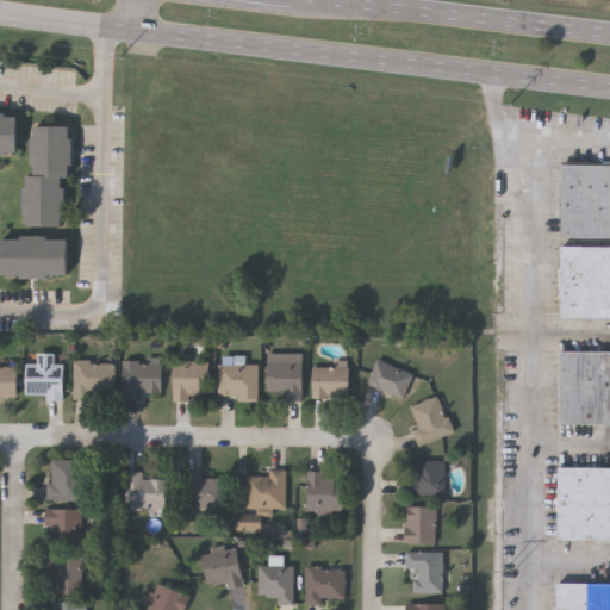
[(0,111),(6,111),(6,113),(20,113),(19,150),(6,150),(6,154),(0,154),(0,111)]
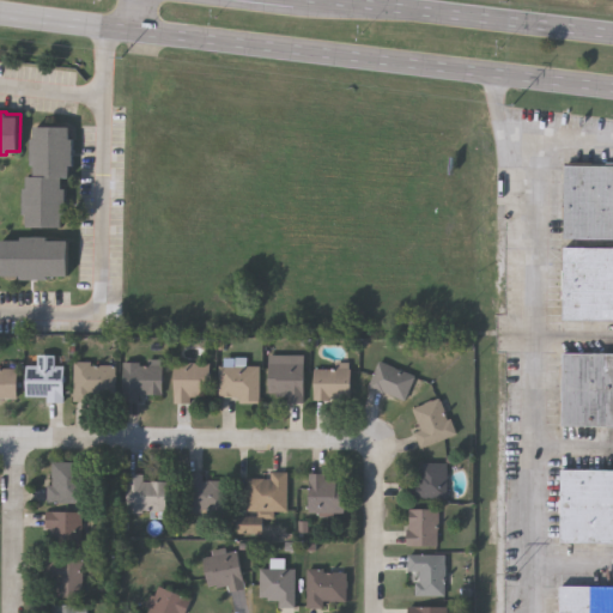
[(31,226),(31,126),(73,126),(73,177),(67,177),(67,226),(31,226)]
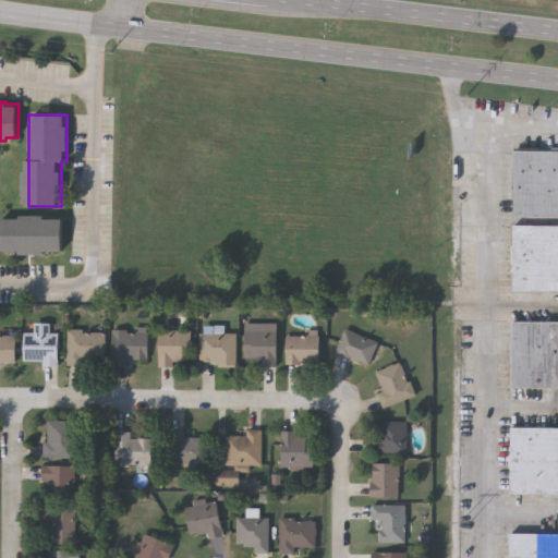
[(557,149),(557,217),(514,217),(514,149),(557,149)]
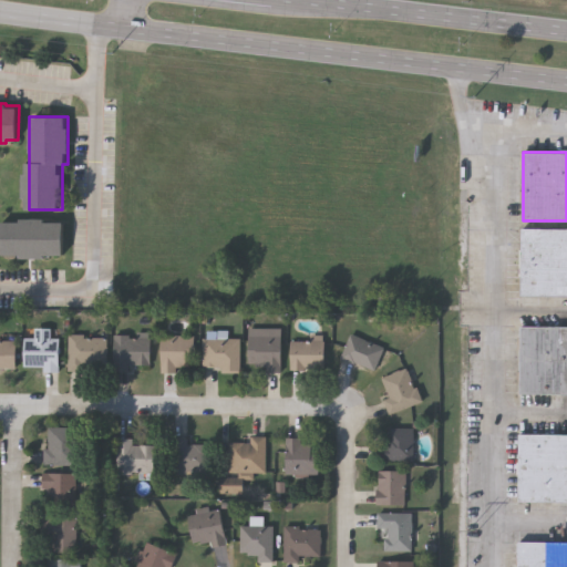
[(1,256),(2,219),(65,220),(65,257),(1,256)]
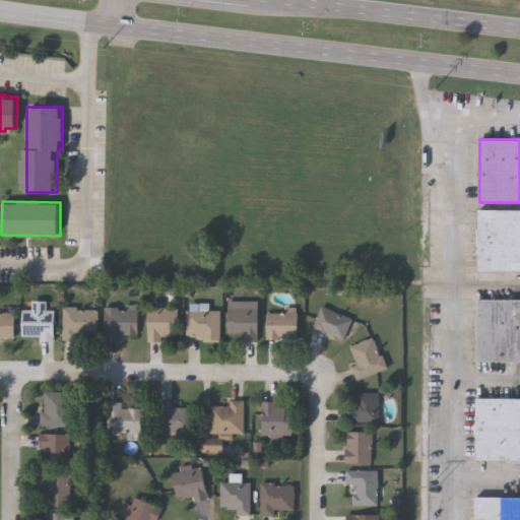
[(519,271),(477,271),(478,208),(519,208),(519,271)]
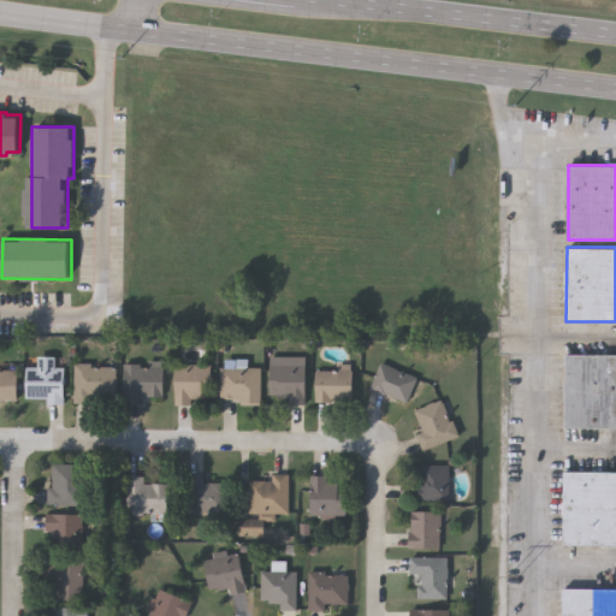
[(615,427),(566,427),(566,354),(615,354),(615,427)]
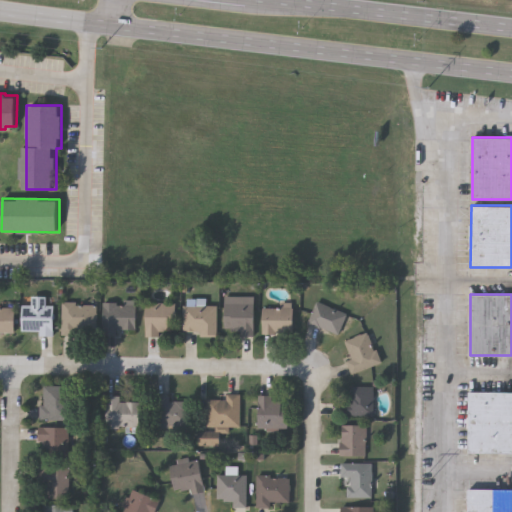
[(253,333),(224,333),(224,296),(253,296),(253,333)]
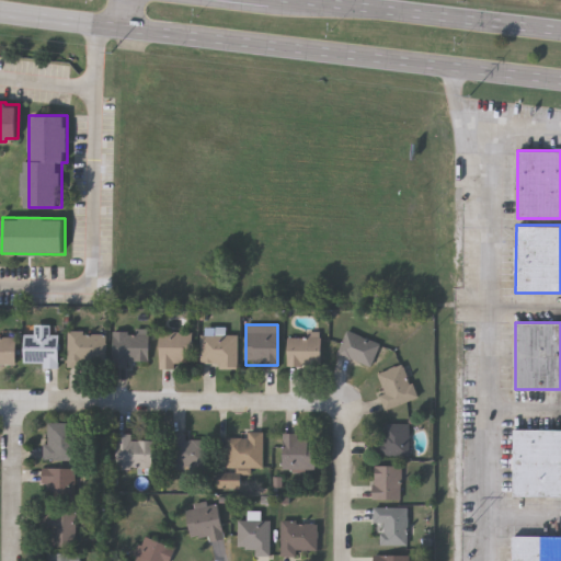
[(112,330),(148,330),(148,364),(112,364),(112,330)]
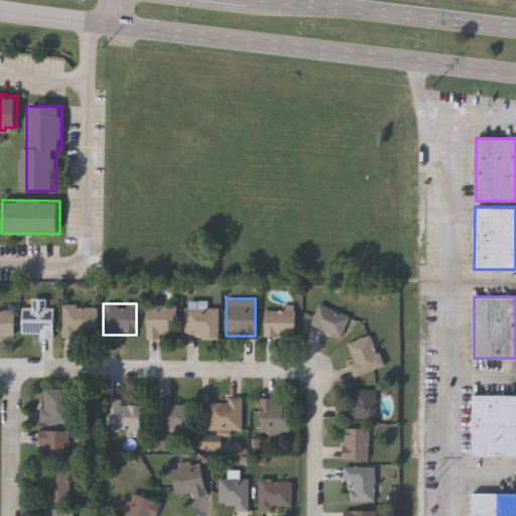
[(309,325),(319,303),(349,316),(340,338),(309,325)]
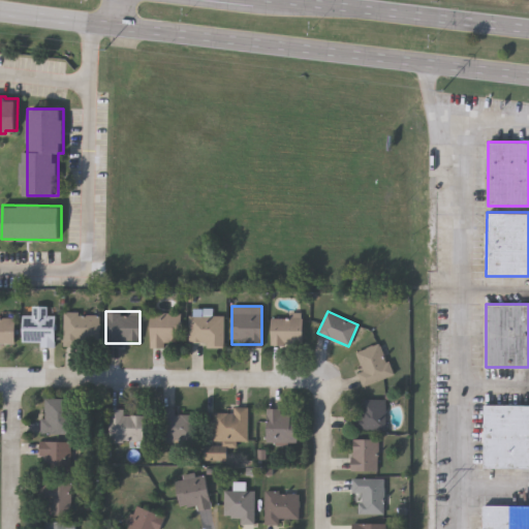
[(165,347),(150,347),(150,312),(180,312),(180,340),(165,340),(165,347)]
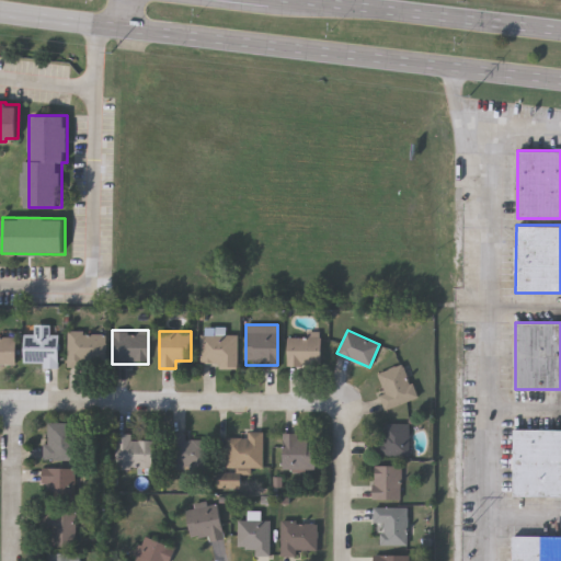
[(69,367),(69,332),(107,332),(106,367),(69,367)]
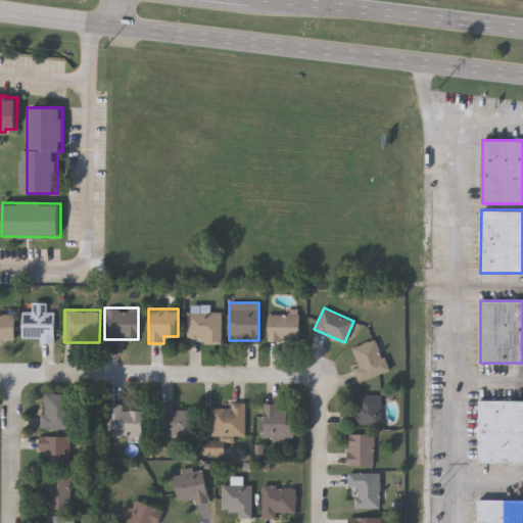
[(56,311),(56,342),(24,342),(24,311),(56,311)]
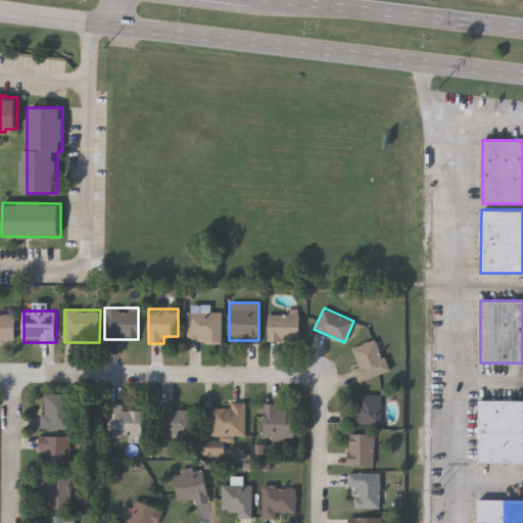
[(186,312),(221,312),(221,342),(202,342),(202,338),(186,338),(186,312)]
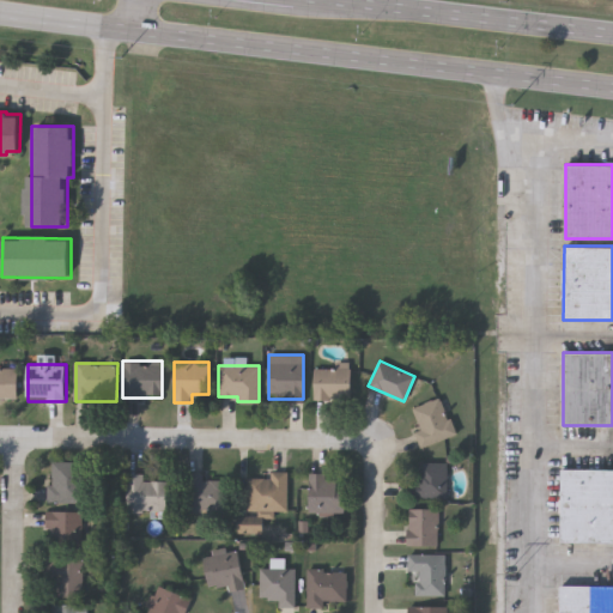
[(314,366),(351,366),(351,399),(314,399),(314,366)]
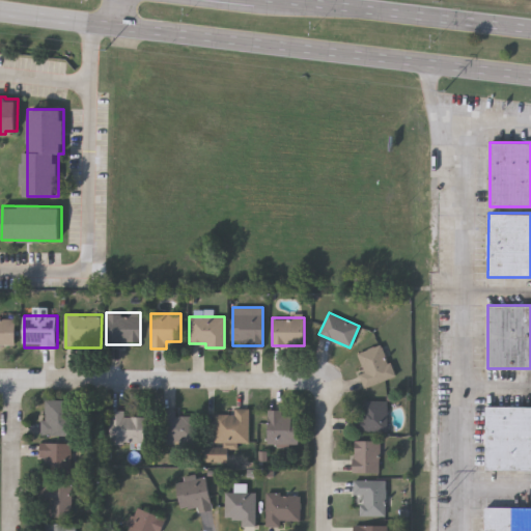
[(0,318),(17,318),(17,345),(0,345),(0,318)]
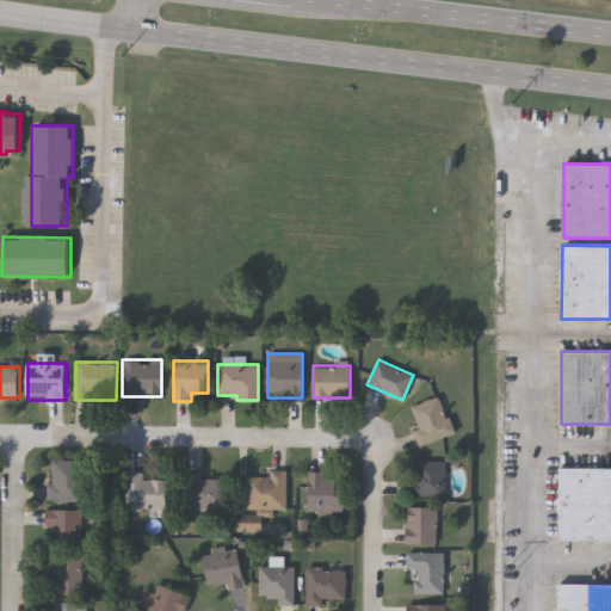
[(412,406),(440,395),(454,434),(418,446),(413,430),(419,427),(412,406)]
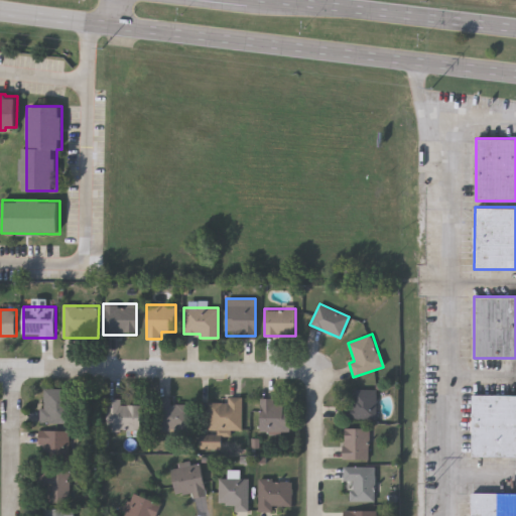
[(72,422),(42,422),(42,388),(72,388),(72,422)]
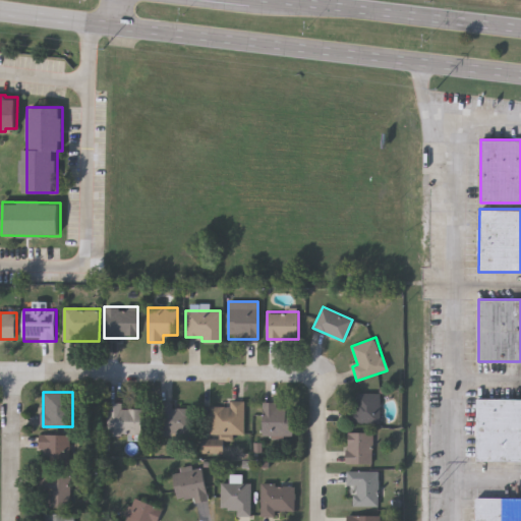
[(380,423),(349,423),(349,393),(380,393),(380,423)]
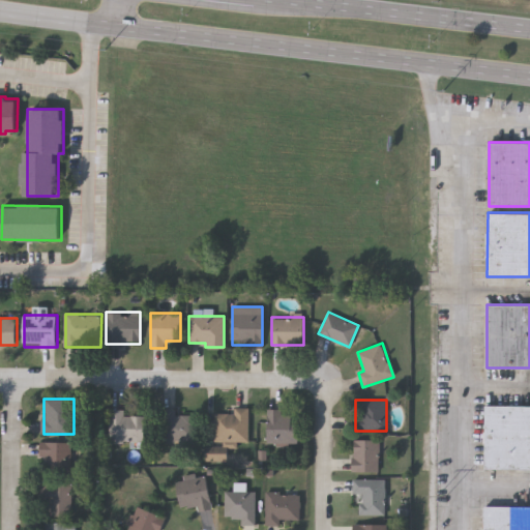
[(529,468),(486,468),(486,406),(529,406),(529,468)]
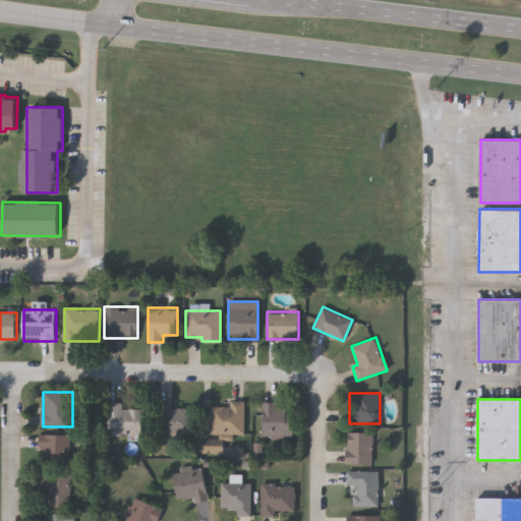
[(243,433),(210,433),(211,405),(229,405),(229,400),(243,400),(243,433)]
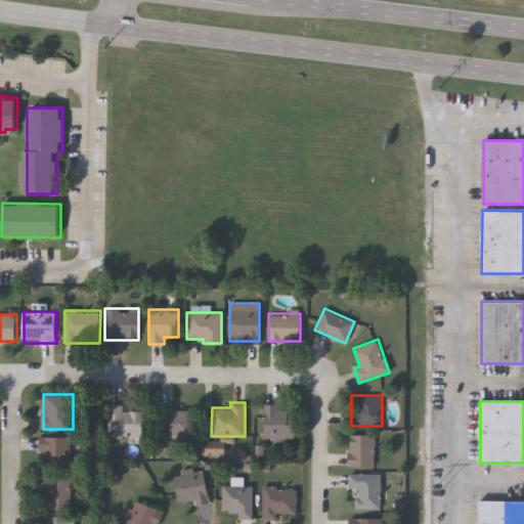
[(122,404),(122,410),(142,410),(142,438),(107,438),(107,404),(122,404)]
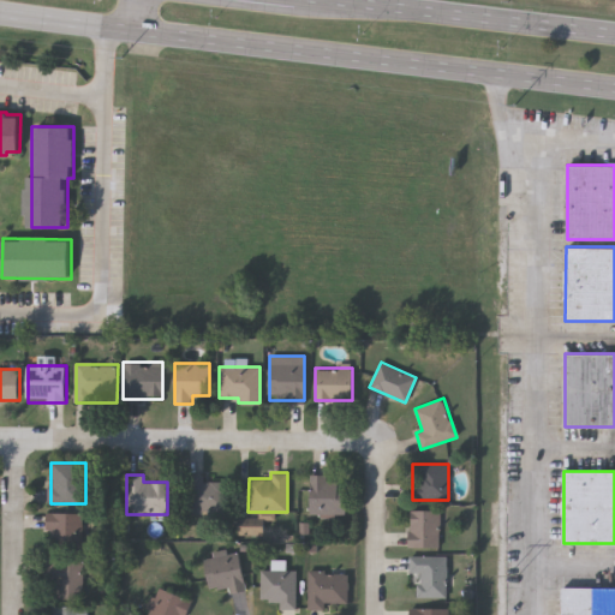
[(186,475),(202,475),(202,482),(225,482),(225,517),(186,517),(186,475)]
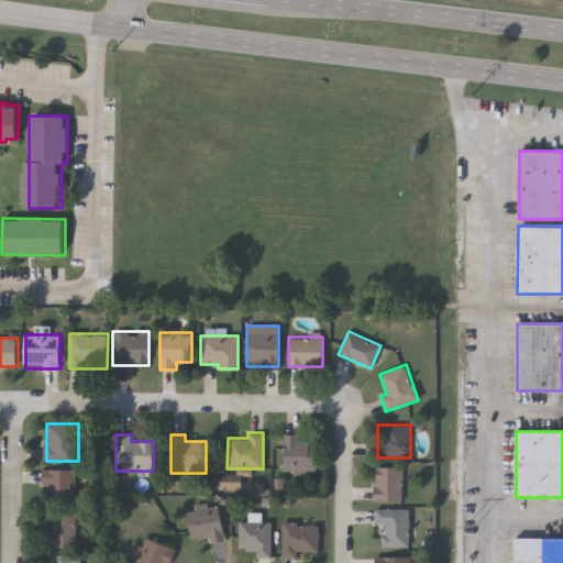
[(284,470),(284,434),(306,434),(306,441),(316,441),(316,470),(284,470)]
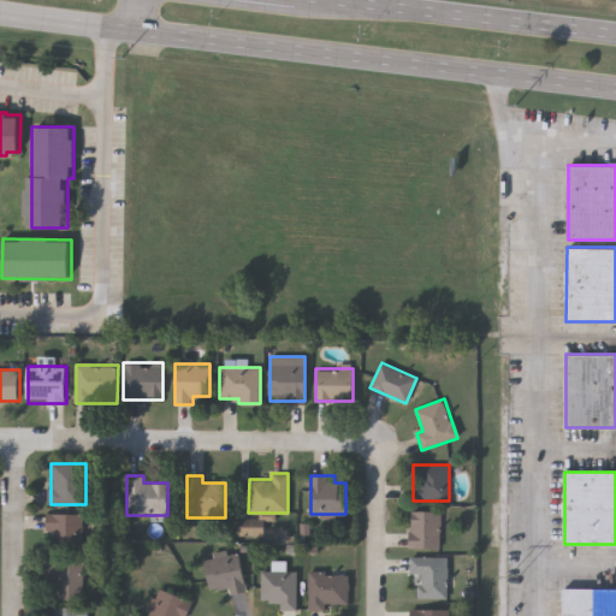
[(410,549),(410,511),(439,511),(439,549),(410,549)]
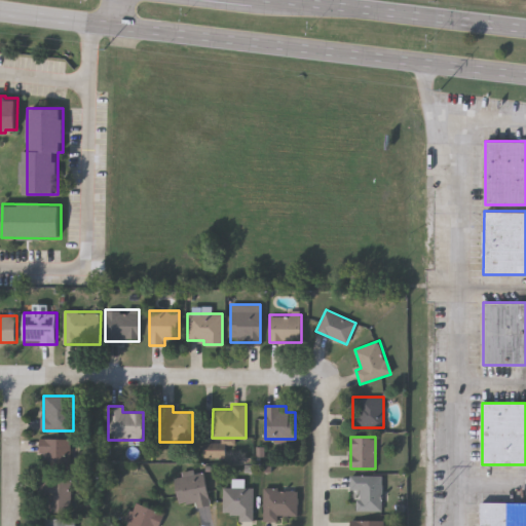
[(72,472),(42,472),(42,439),(72,439),(72,472)]
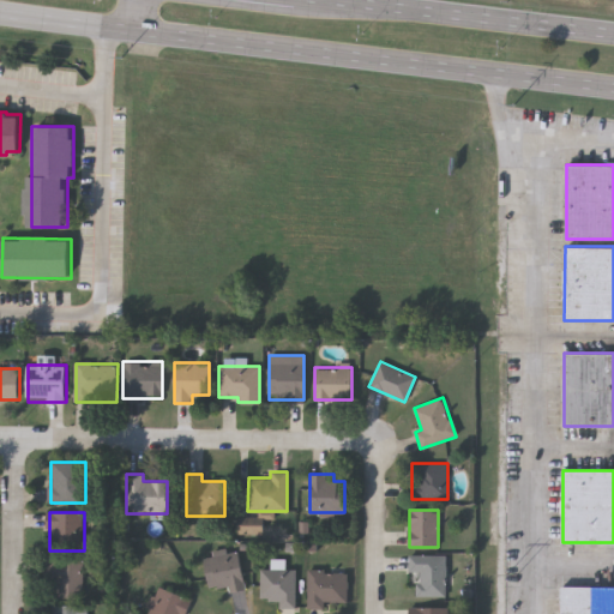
[(206,588),(204,552),(239,549),(241,590),(228,591),(228,587),(206,588)]
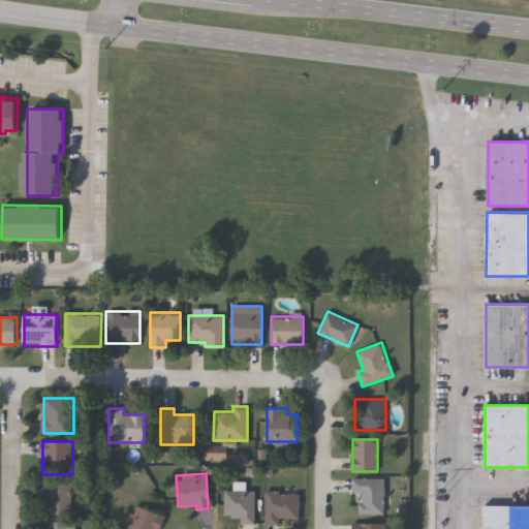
[(383,514),(361,514),(361,493),(352,493),(352,477),(383,477),(383,514)]
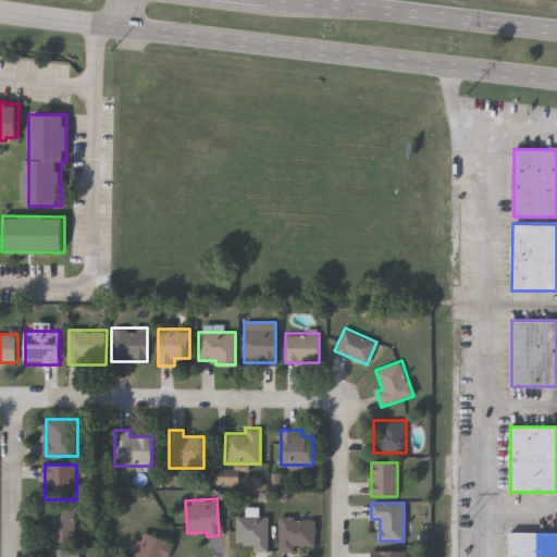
[(75,542),(46,542),(46,506),(75,506),(75,542)]
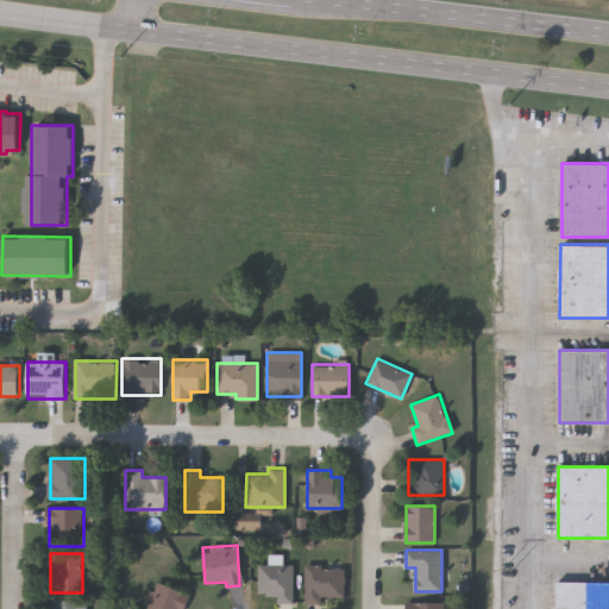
[(275,602),(275,594),(257,594),(257,564),(292,564),(292,602),(275,602)]
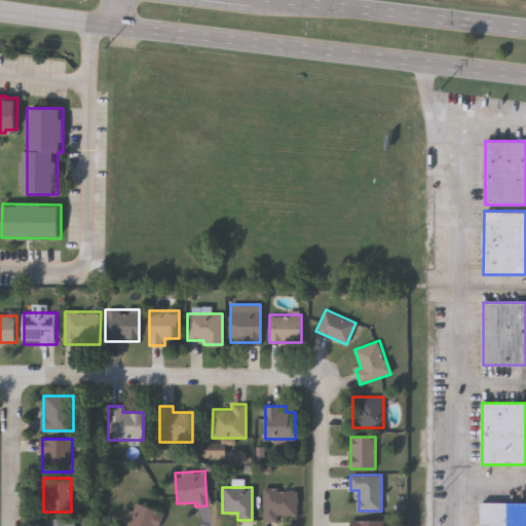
[(263,518),(263,488),(297,488),(297,518),(263,518)]
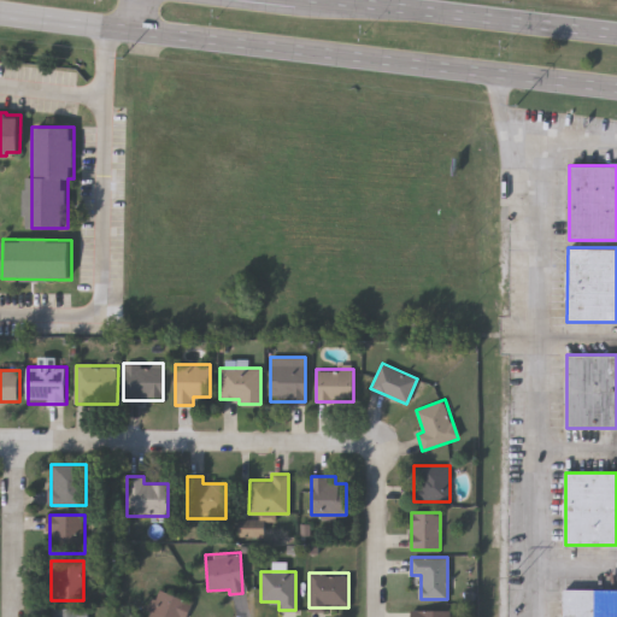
[(144,616),(156,588),(189,601),(183,616),(144,616)]
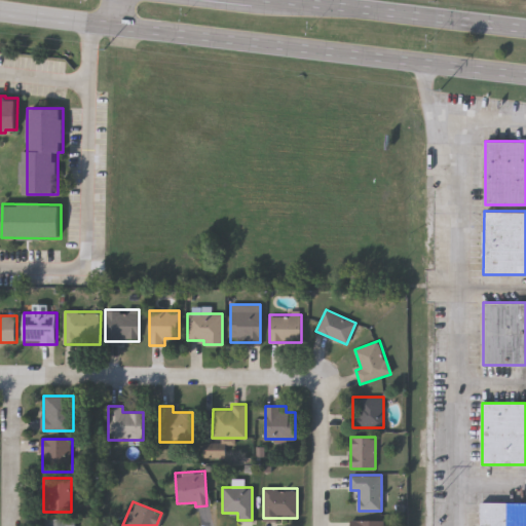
[(525,525),(480,525),(480,502),(525,502),(525,525)]
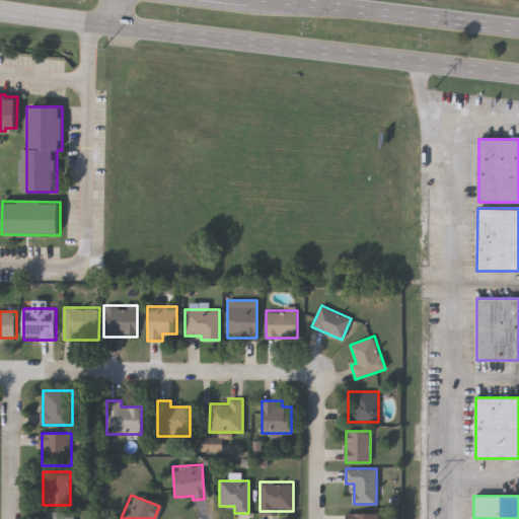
All buildings are outlined.
